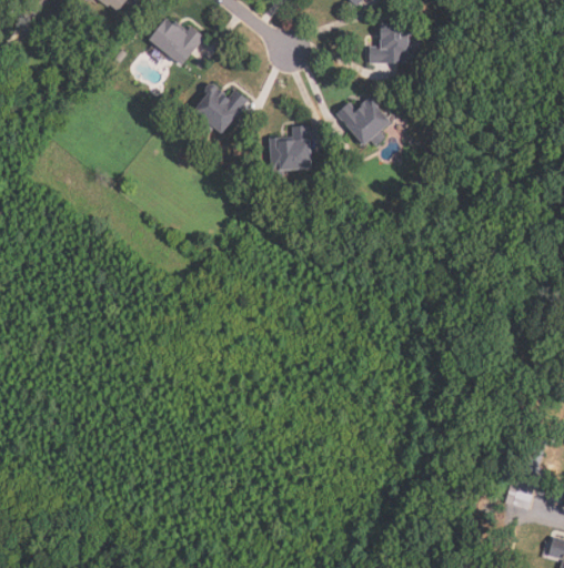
[(126,0),(93,0),(116,14),(126,0)]
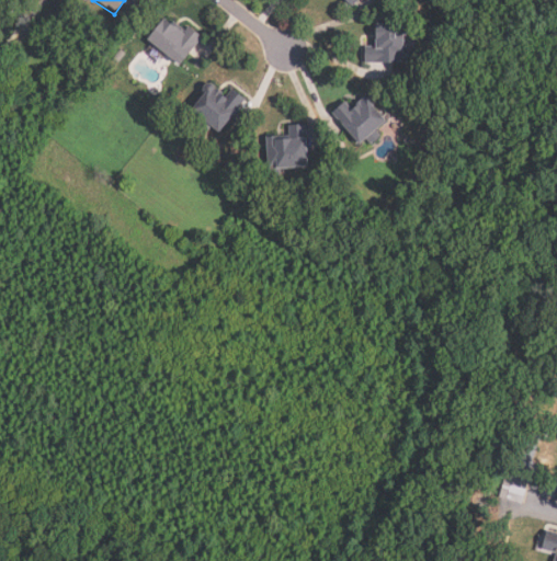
[(185,30),(182,34),(161,19),(145,43),(178,66),(197,38),(185,30)]
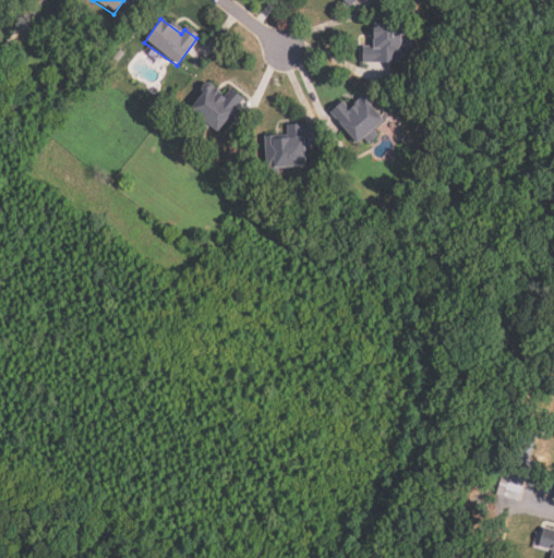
[(411,22),(411,35),(401,35),(402,62),(362,63),(362,48),(373,48),(372,23),(411,22)]
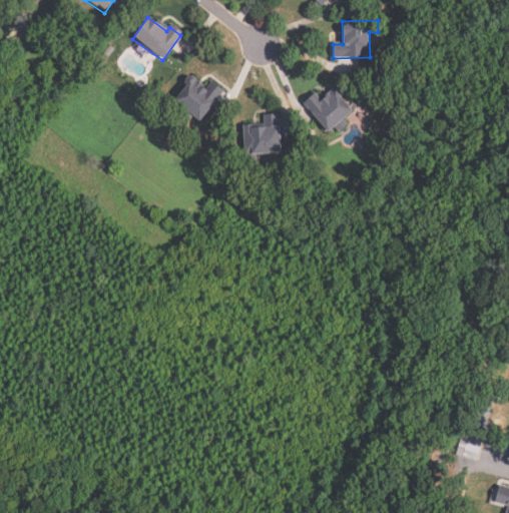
[(223,89),(200,120),(193,115),(186,124),(178,117),(184,108),(174,100),(186,84),(183,82),(189,74),(201,82),(199,84),(204,88),(211,80),(223,89)]
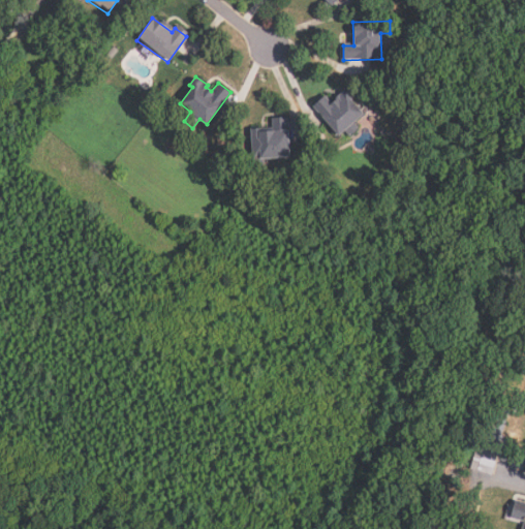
[(364,114),(338,136),(311,105),(323,95),(330,103),(335,98),(334,97),(338,94),(339,96),(348,88),(356,96),(351,100),(364,114)]
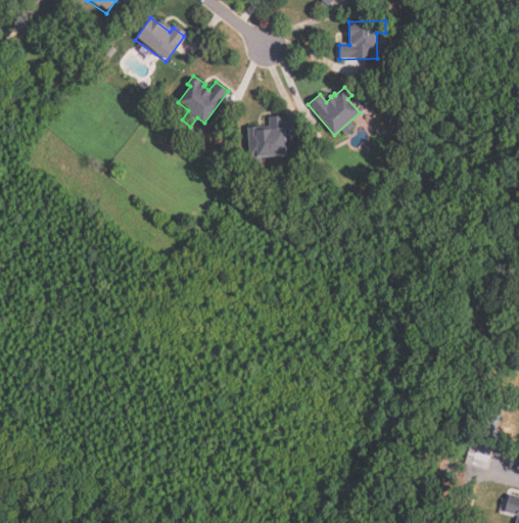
[(284,115),(287,153),(261,156),(262,165),(250,167),(247,126),(254,126),(255,130),(269,129),(268,116),(284,115)]
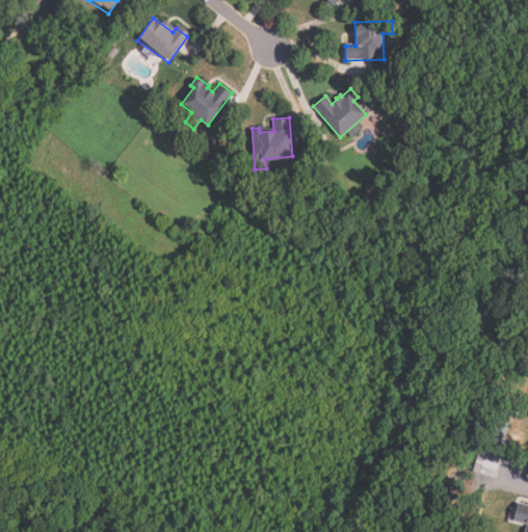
[(491,478),(470,472),(476,449),(498,455),(491,478)]
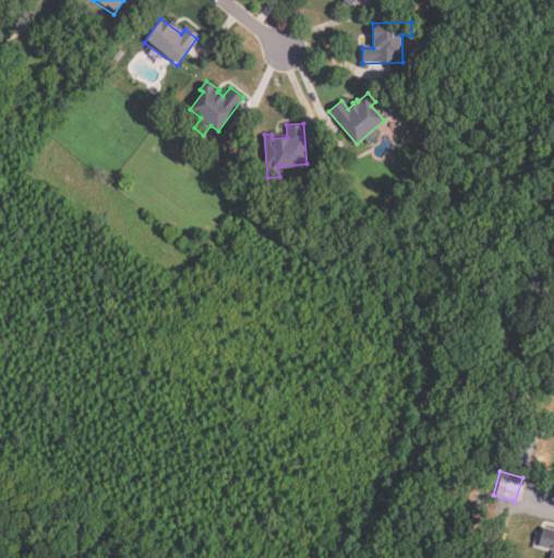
[(553,531),(553,557),(549,557),(551,550),(537,546),(541,528),(553,531)]
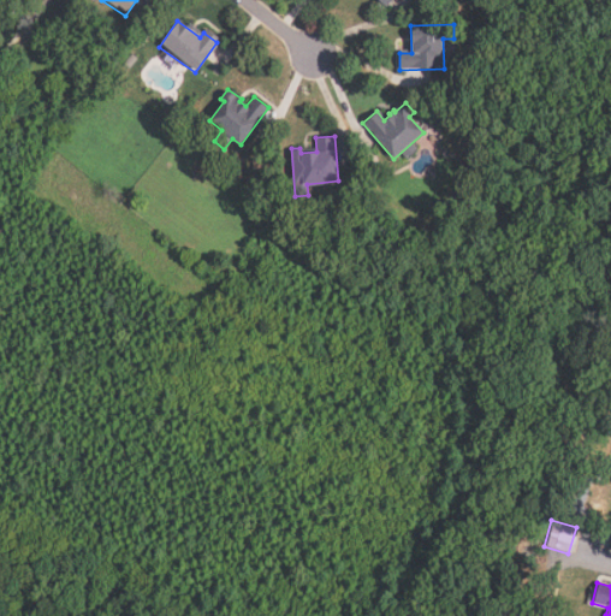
All buildings are outlined.
